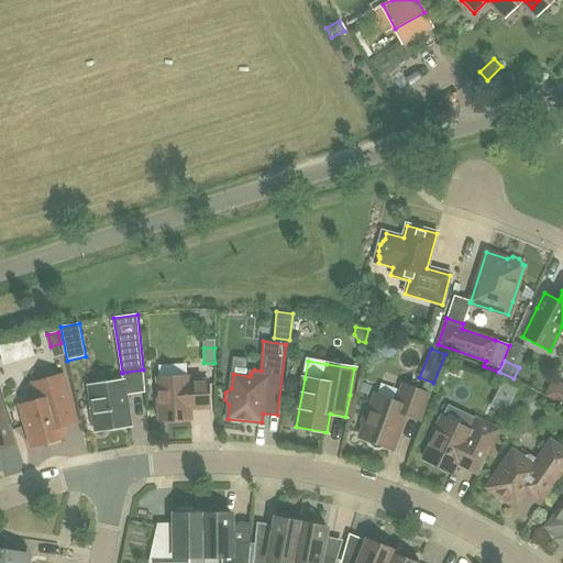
[(39,401),(21,406),(32,446),(46,443),(50,445),(58,442),(59,439),(64,438),(62,427),(76,422),(63,375),(33,384),(39,401)]
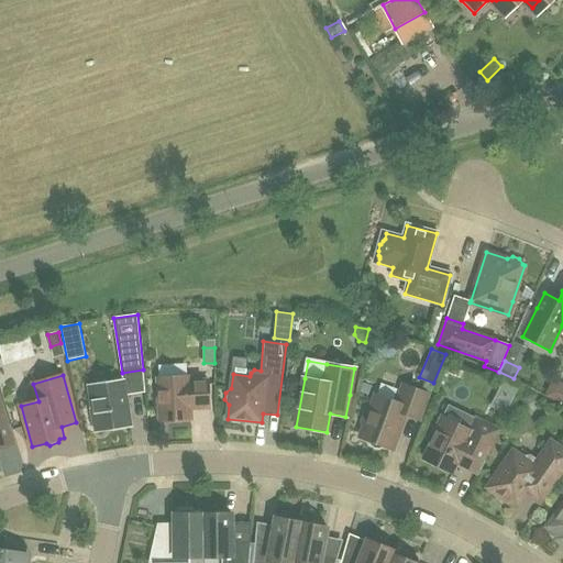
[(189,383),(188,376),(157,378),(161,422),(191,420),(190,409),(210,408),(209,382),(189,383)]
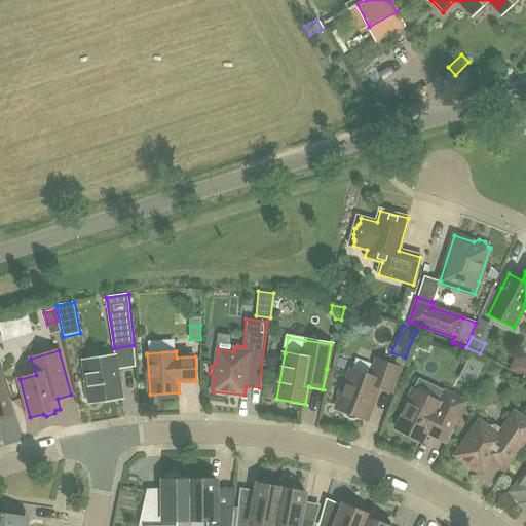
[(525,359),(517,353),(508,370),(525,379),(525,359)]
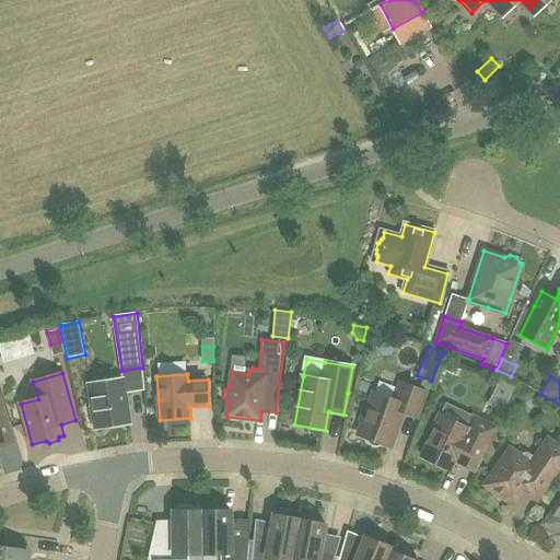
[(123,380),(89,385),(92,407),(91,410),(93,421),(94,424),(95,429),(130,423),(123,380)]
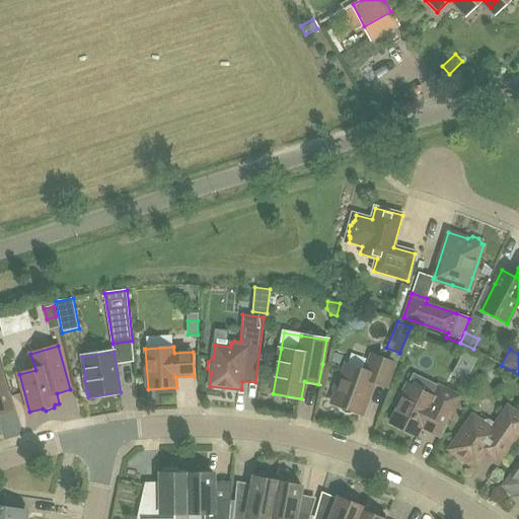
[(459,361),(452,375),(465,381),(472,368),(476,359),(463,352),(459,361)]
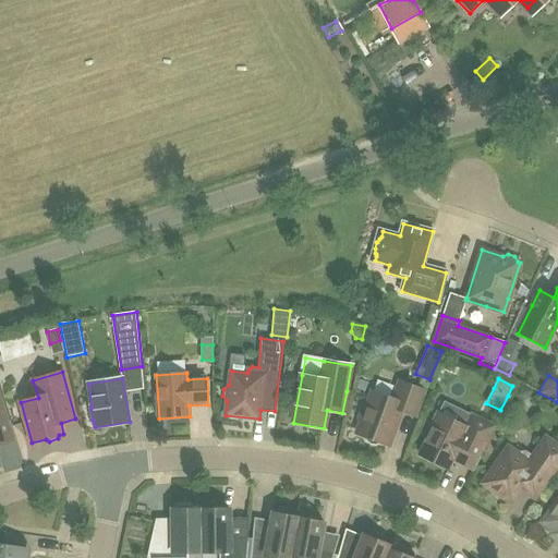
[(360,417),(362,421),(358,434),(366,437),(367,441),(371,445),(376,445),(379,443),(388,446),(401,411),(415,416),(425,391),(399,381),(393,395),(388,398),(373,392),(367,407),(363,407),(360,417)]
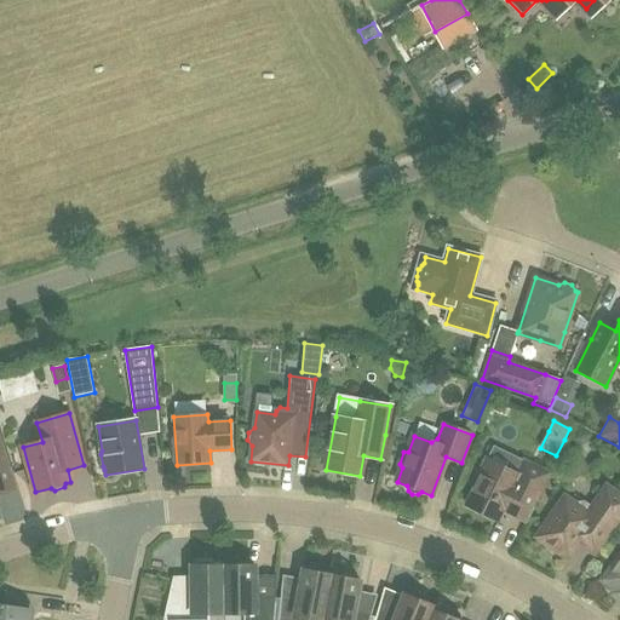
[(578,426),(570,441),(579,445),(587,442),(592,434),(578,426)]
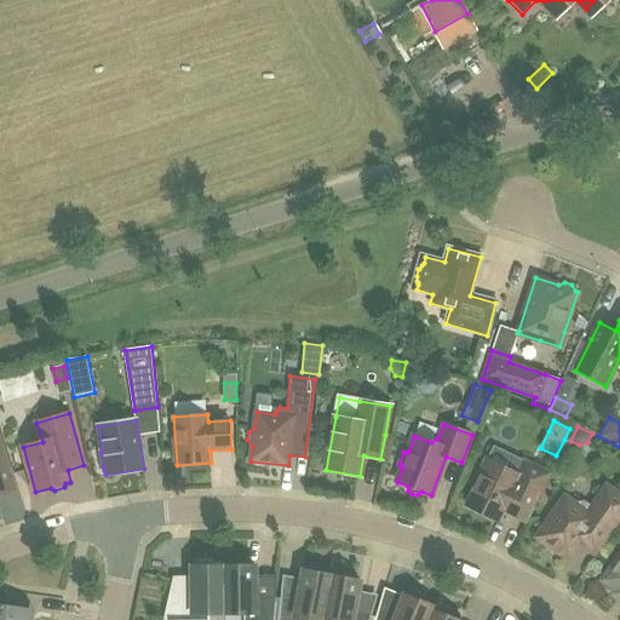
[(0,495),(15,492),(0,443),(0,495)]
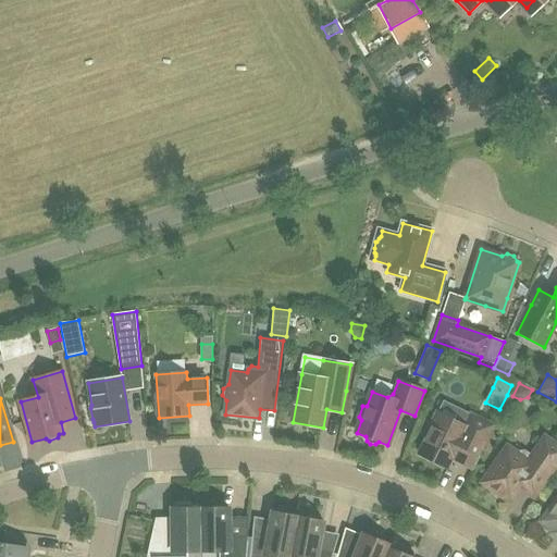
[(432,430),(419,455),(446,468),(453,456),(459,459),(458,461),(473,469),(494,426),(471,416),(466,426),(437,412),(430,429),(432,430)]
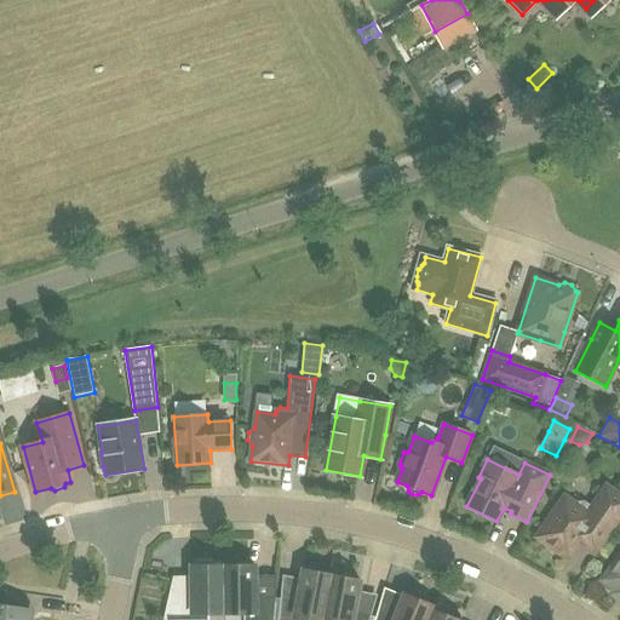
[(577,545),(592,556),(619,516),(619,495),(609,488),(595,509),(584,500),(579,501),(577,505),(564,497),(556,510),(552,511),(545,520),(547,522),(538,537),(567,558),(577,545)]
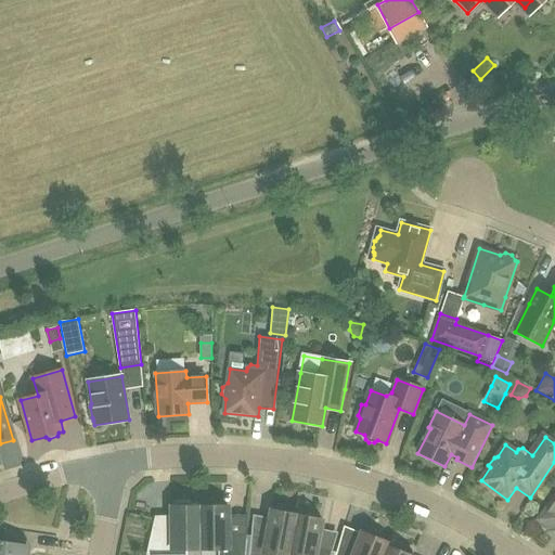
[(543,515),(540,519),(543,523),(545,527),(549,530),(554,531),(554,500),(554,501),(550,503),(543,511),(543,515)]
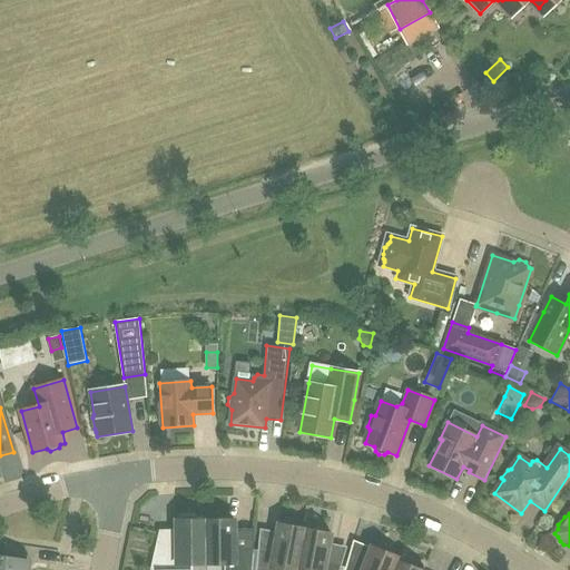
[(169,550),(156,547),(150,569),(189,569),(189,564),(206,564),(205,520),(195,520),(192,517),(184,517),(180,520),(176,520),(177,550),(169,550)]
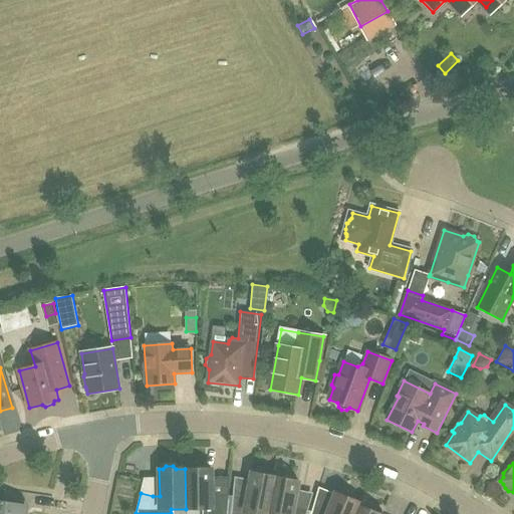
[(198,466),(195,469),(185,469),(186,509),(201,509),(200,513),(226,513),(229,495),(212,496),(211,469),(208,469),(205,466),(198,466)]
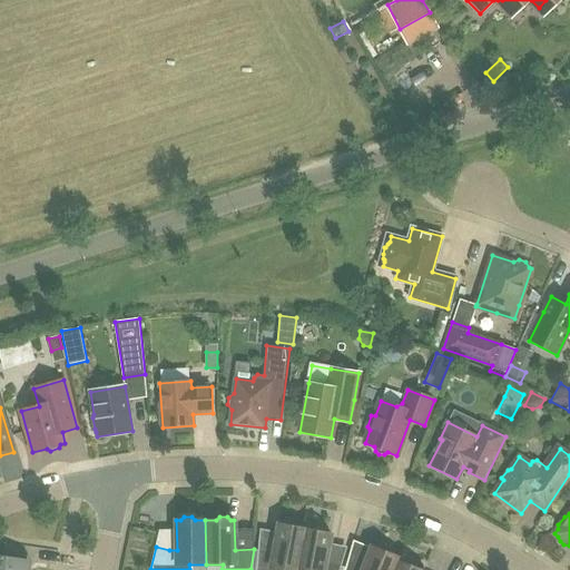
[(274,552),(258,549),(255,569),(296,569),(305,529),(294,527),(293,523),(285,521),(282,524),(279,524),(274,552)]
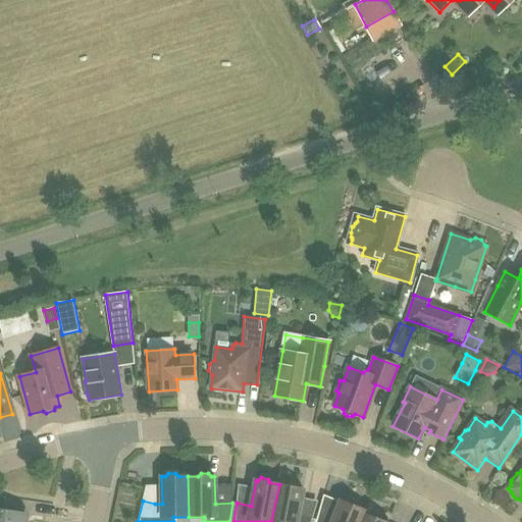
[(292,483),(290,486),(279,484),(271,521),(311,521),(313,519),(299,516),(304,489),(301,488),(300,485),(292,483)]
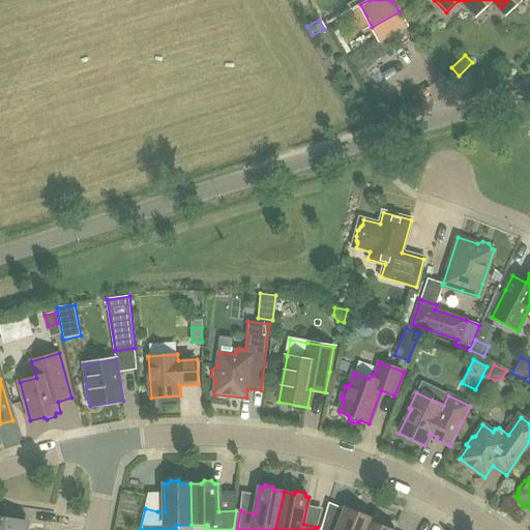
[(5,505),(0,504),(0,529),(27,529),(29,521),(4,518),(5,505)]
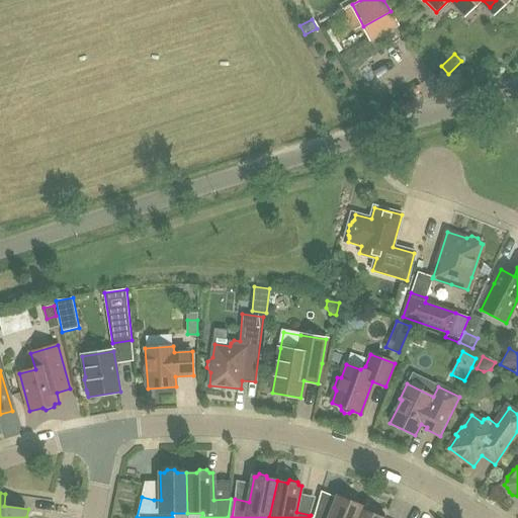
[(313,517),(357,517),(361,509),(362,510),(363,507),(353,503),(354,501),(352,498),(344,494),(341,496),(340,498),(337,497),(328,517),(327,517),(315,513),(313,517)]
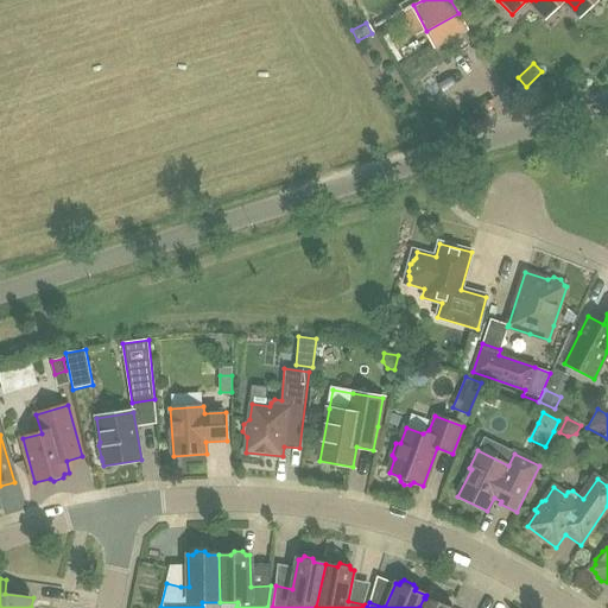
[(449,607),(450,606),(449,602),(439,599),(436,600),(435,602),(425,599),(424,597),(419,607),(449,607)]
